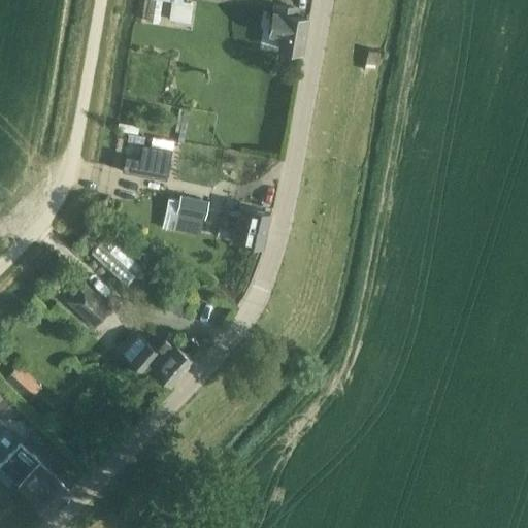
[(161,0),(171,0),(169,20),(190,23),(193,3),(183,1),(182,0),(149,0),(145,20),(158,22),(161,0)]
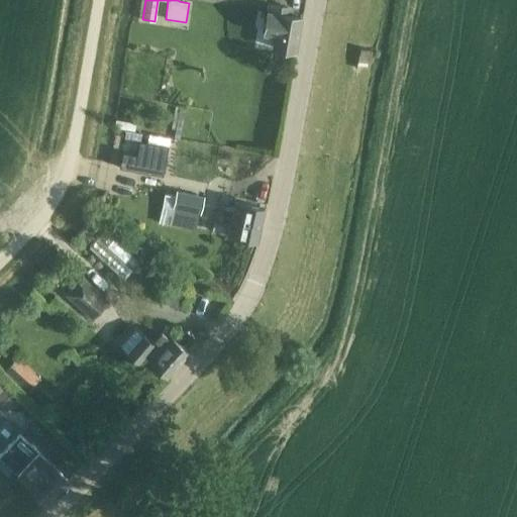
[(273,47),(276,47),(295,52),(301,17),(286,15),(288,7),(269,4),(264,33),(276,34),(273,47)]
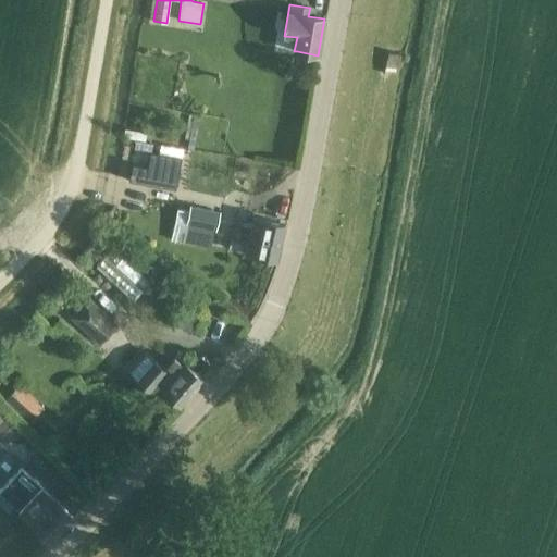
[(189,114),(184,139),(189,140),(187,149),(194,150),(200,116),(189,114)]
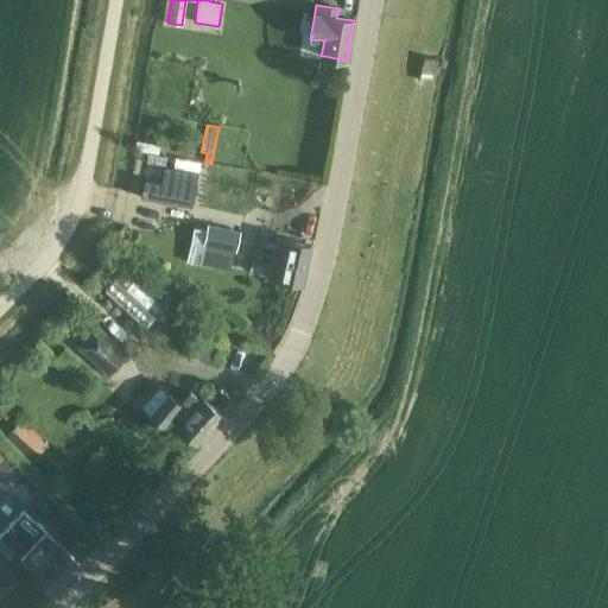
[(137,139),(135,150),(138,151),(154,153),(158,154),(159,153),(160,144),(160,143),(139,139),(137,139)]
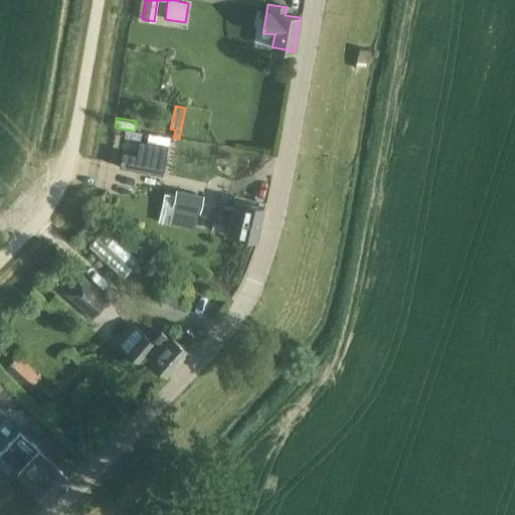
[(126,131),(124,138),(139,141),(140,141),(142,134),(126,131)]
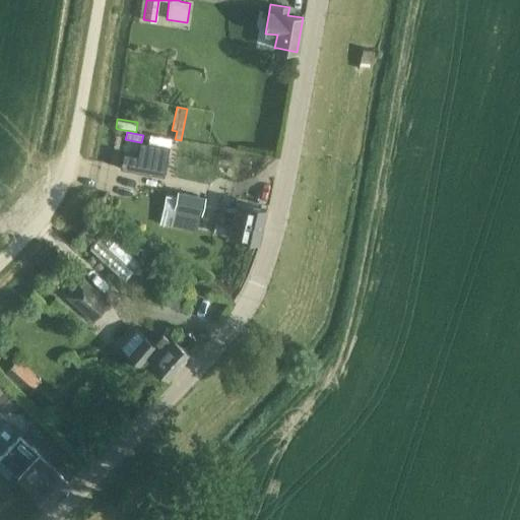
[(150,135),(148,143),(170,147),(171,139),(150,135)]
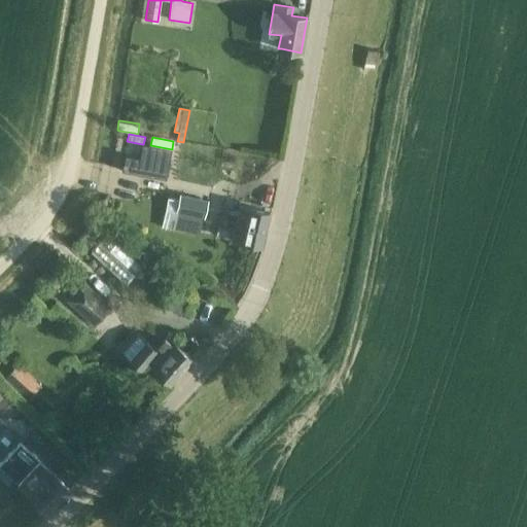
[(125,155),(121,171),(166,179),(172,149),(150,145),(143,144),(142,144),(139,159),(125,155)]
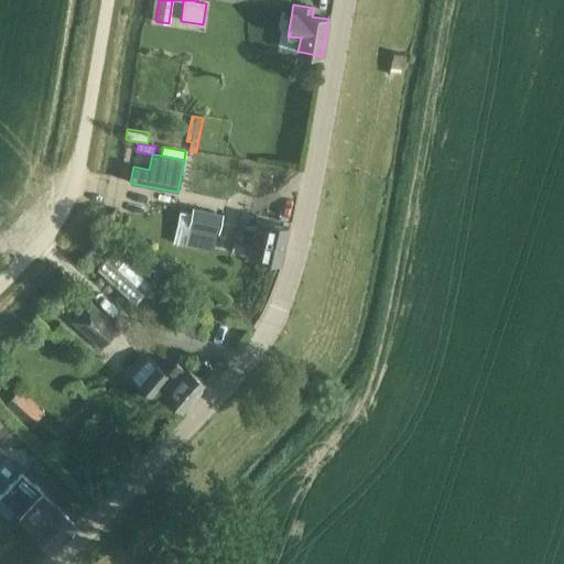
[(196,210),(188,245),(215,251),(223,217),(196,210)]
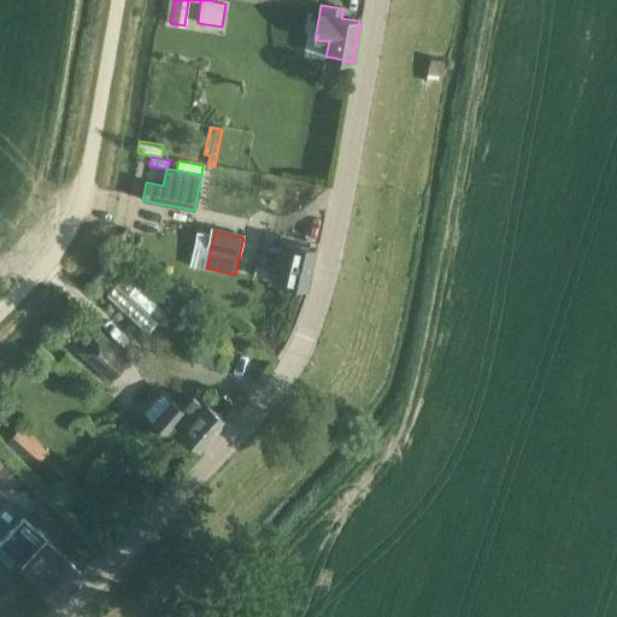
[(274,246),(274,245),(276,236),(266,235),(264,244),(274,246)]
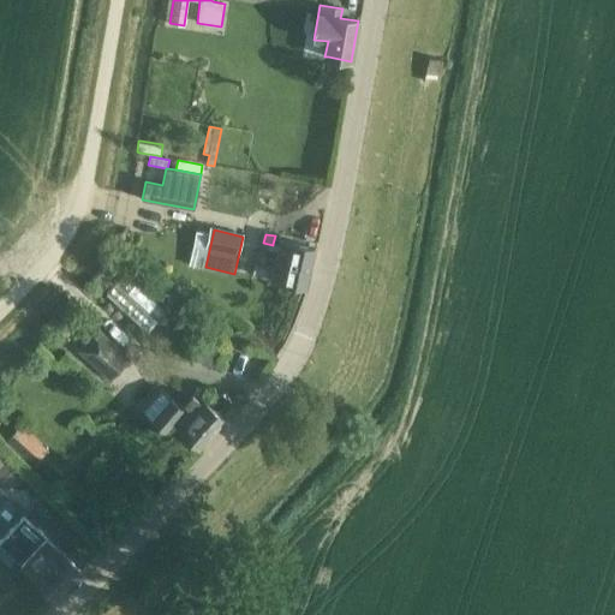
[(282,281),(306,286),(315,249),(291,243),(280,240),(273,279),(282,281)]
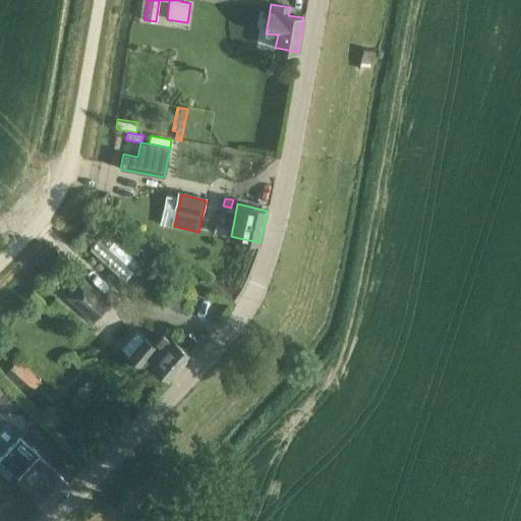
[(106,231),(90,248),(125,281),(141,263),(106,231)]
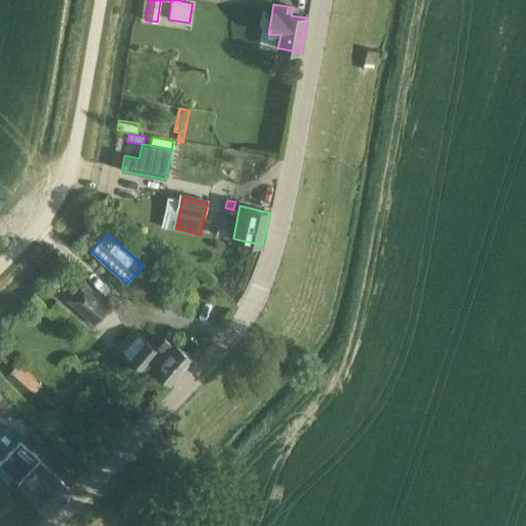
[(67,300),(82,313),(95,326),(111,308),(83,283),(67,300)]
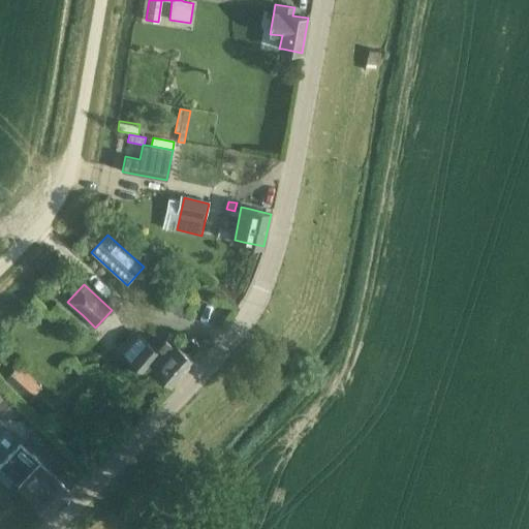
[(155,351),(147,344),(133,332),(119,348),(144,371),(149,366),(170,385),(193,361),(178,347),(176,349),(165,340),(155,351)]
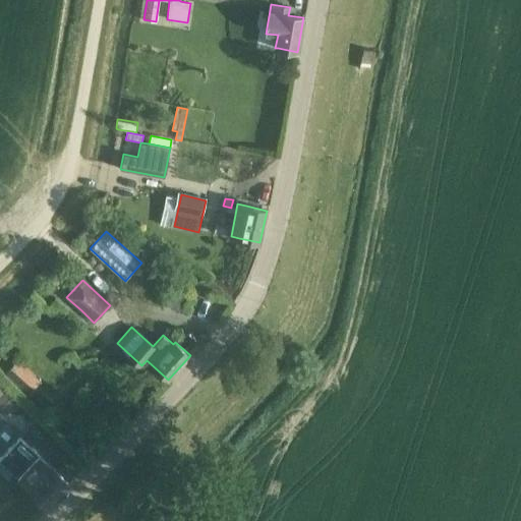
[(18,359),(4,373),(26,395),(41,381),(18,359)]
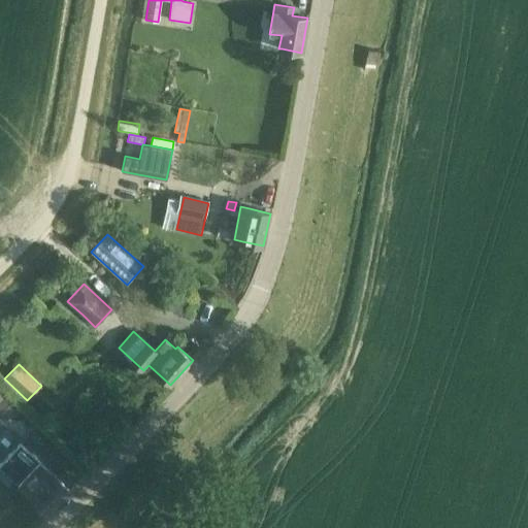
[(0,388),(0,413),(6,420),(20,406),(0,388)]
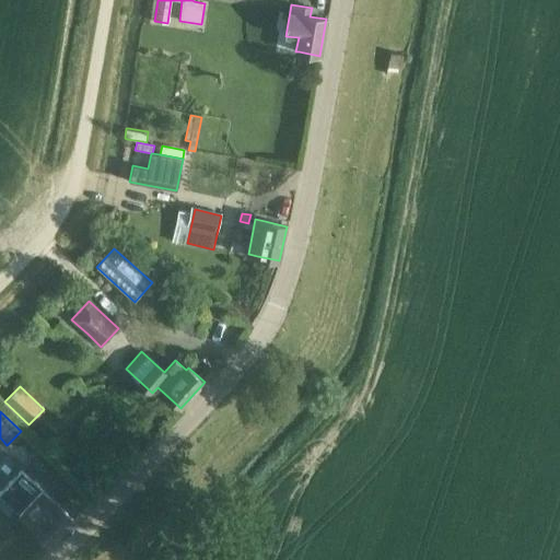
[(57,503),(57,504),(36,486),(13,510),(48,544),(73,518),(57,503)]
